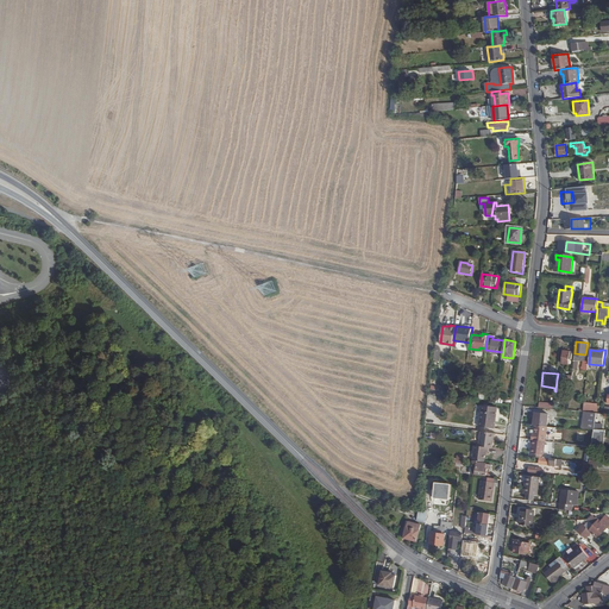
[(495,427),(498,406),(482,403),(478,426),(495,427)]
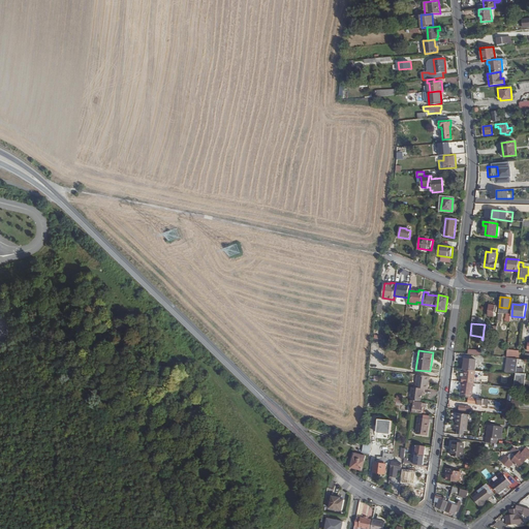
[(516,372),(518,358),(509,356),(507,372),(516,372)]
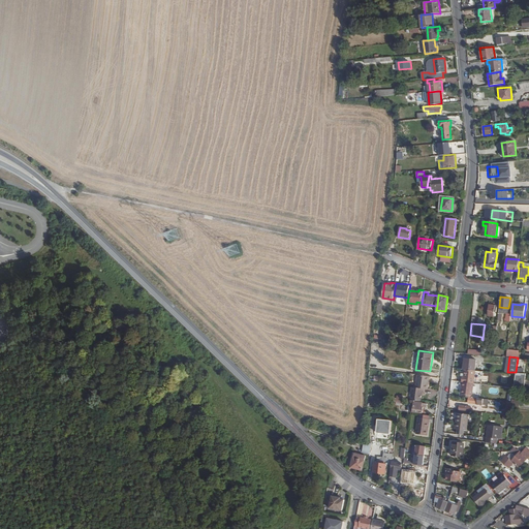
[(475,370),(476,360),(465,358),(464,367),(463,366),(462,368),(465,369),(475,370)]
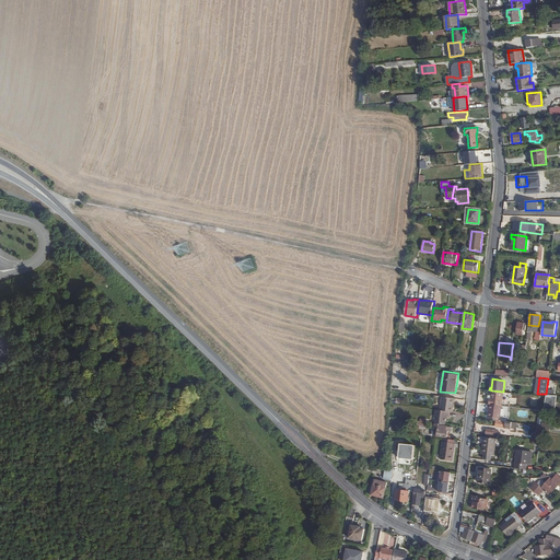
[(553,395),(556,380),(548,378),(546,394),(553,395)]
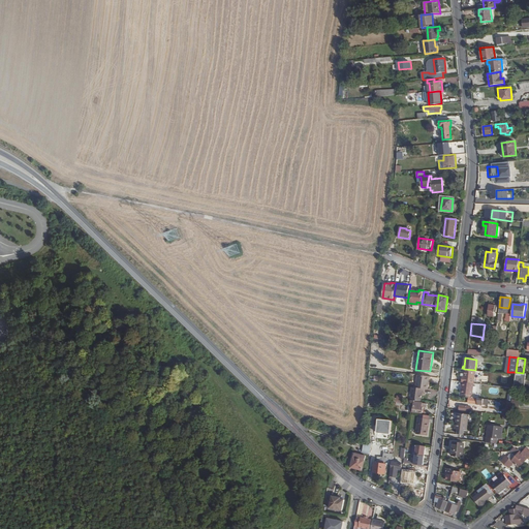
[(474,382),(475,370),(465,369),(464,376),(463,375),(462,380),(474,382)]
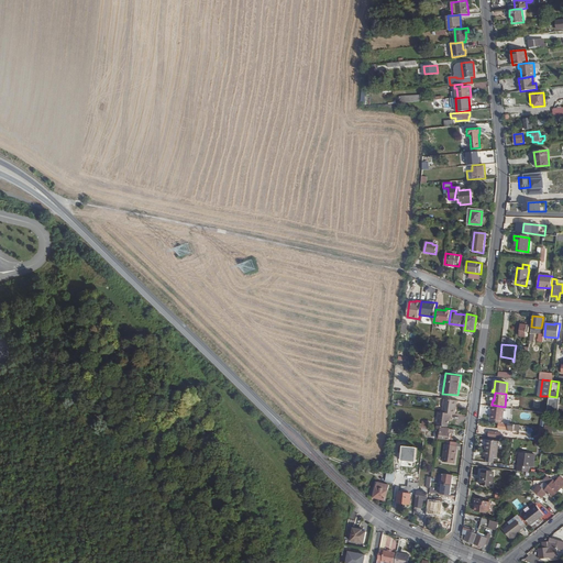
[(558,414),(561,397),(556,397),(549,396),(547,412),(558,414)]
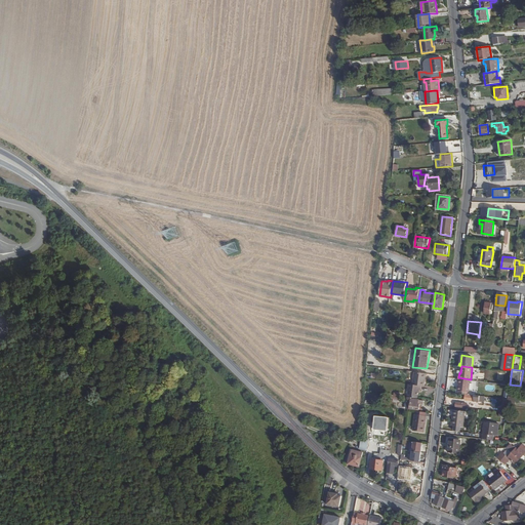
[(425,386),(427,372),(415,371),(413,384),(421,385),(425,386)]
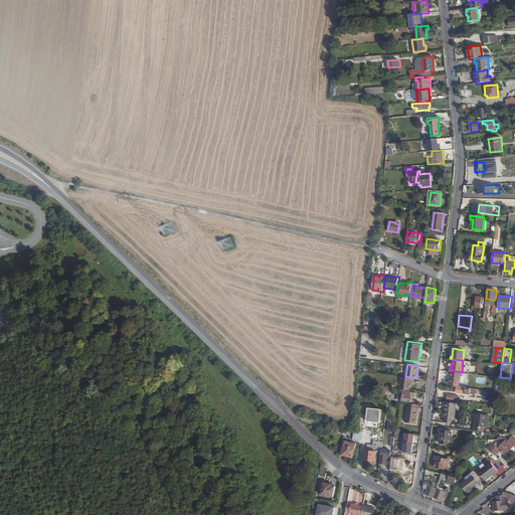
[(460,383),(462,372),(450,370),(449,375),(450,375),(449,382),(460,383)]
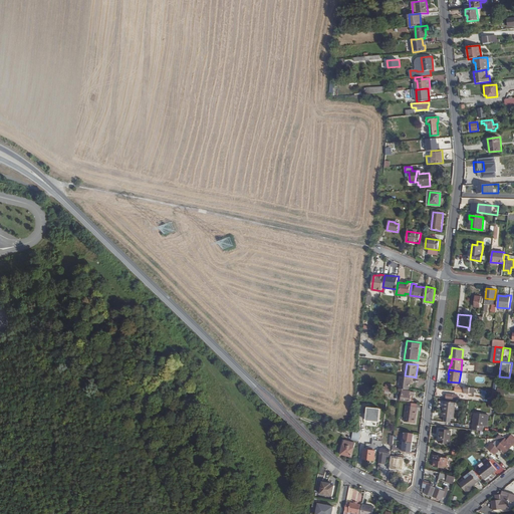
[(412,380),(413,376),(405,375),(402,375),(400,388),(404,389),(410,390),(411,380),(412,380)]
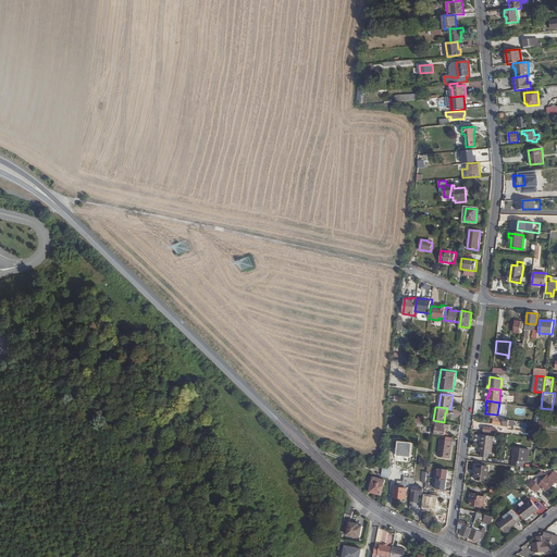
[(446,429),(447,423),(437,422),(437,421),(433,420),(431,432),(448,434),(448,430),(446,429)]
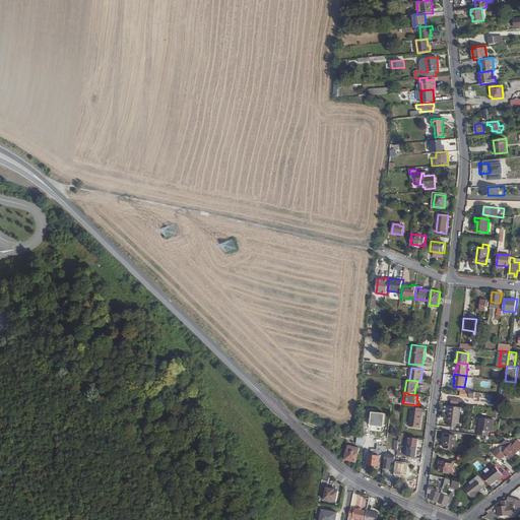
[(459,423),(461,406),(451,405),(450,412),(449,412),(447,420),(450,421),(450,426),(456,427),(456,423),(459,423)]
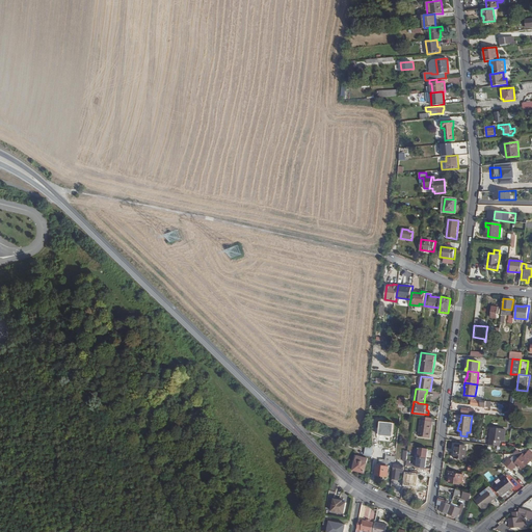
[(430,437),(432,420),(421,419),(419,435),(430,437)]
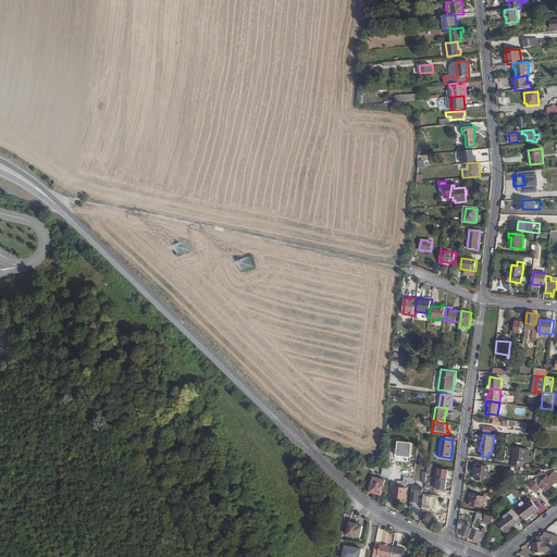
[(398,457),(413,457),(413,443),(399,442),(398,457)]
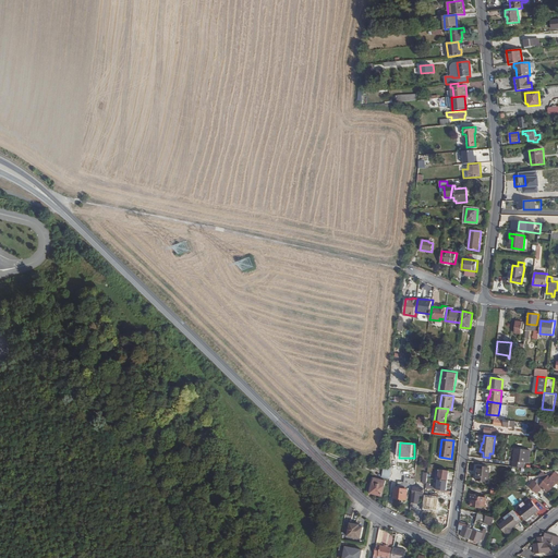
[(528,461),(529,449),(516,448),(513,465),(523,466),(524,461),(528,461)]
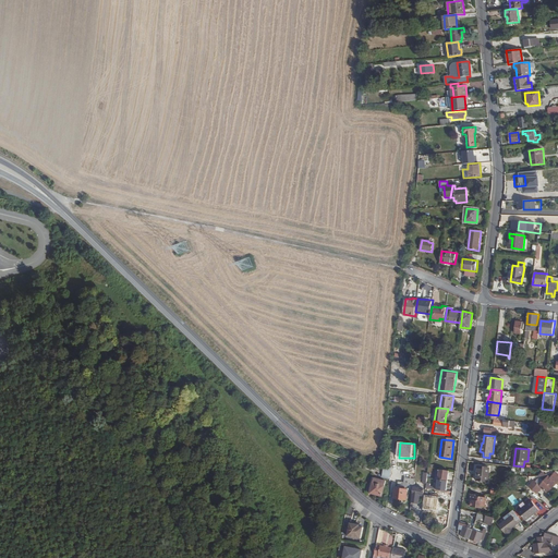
[(488,481),(490,466),(477,465),(475,478),(488,481)]
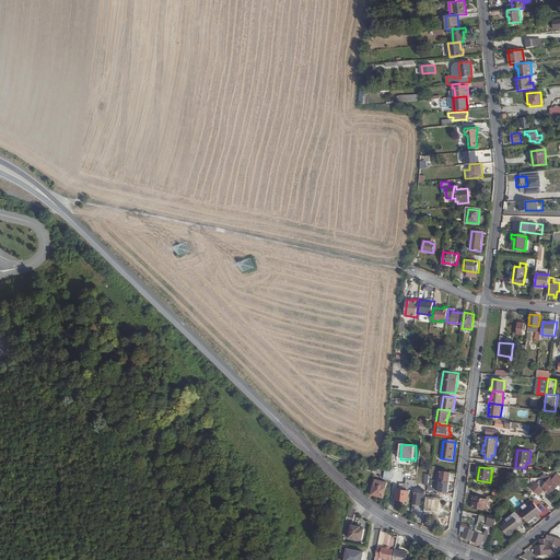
[(386,468),(383,478),(392,480),(395,470),(386,468)]
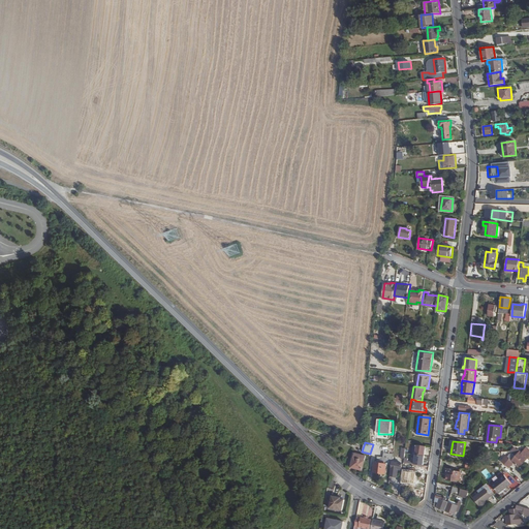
[(426,466),(428,446),(417,445),(415,464),(426,466)]
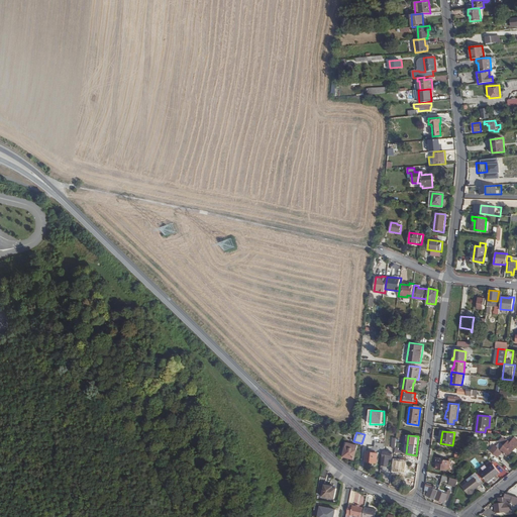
[(507,457),(515,448),(516,445),(516,440),(514,437),(510,442),(508,441),(507,442),(500,450),(494,444),(489,450),(498,458),(502,453),(507,457)]
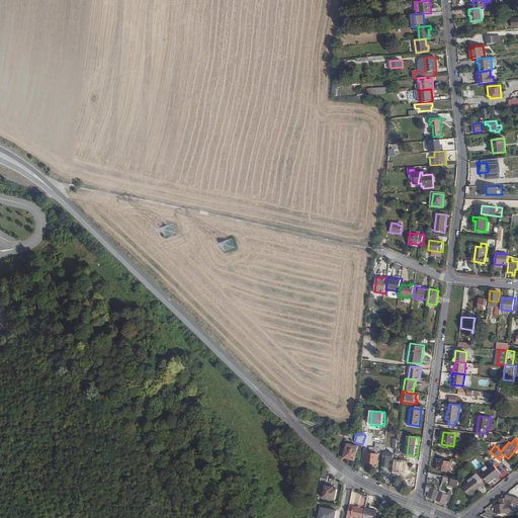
[(355,457),(357,448),(346,445),(344,454),(355,457)]
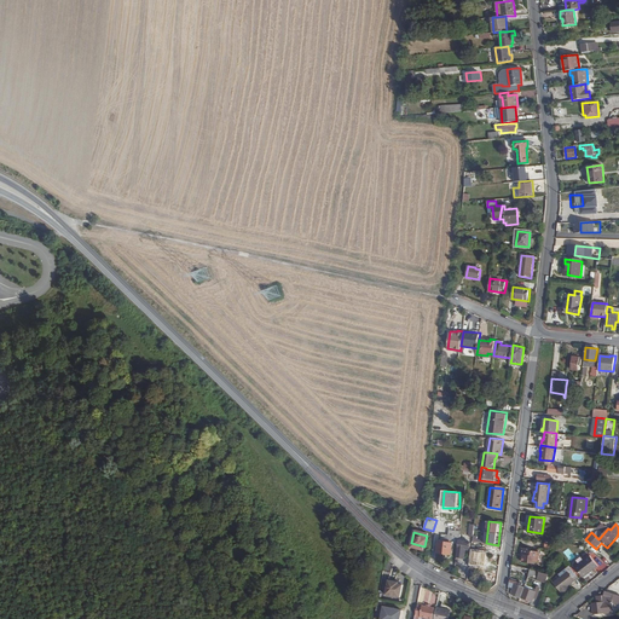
[(455,542),(456,534),(441,533),(441,541),(439,541),(438,551),(451,554),(452,542),(455,542)]
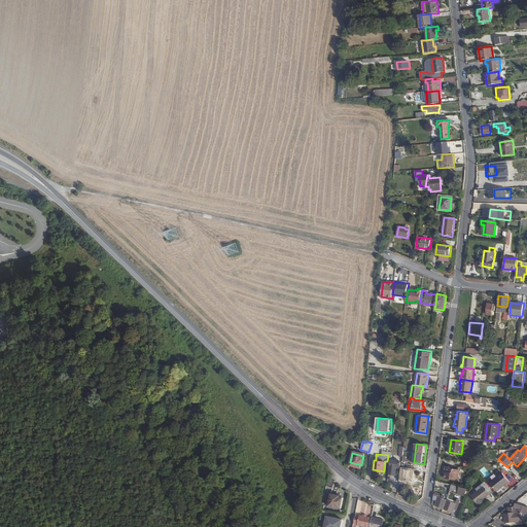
[(526,460),(526,458),(525,457),(517,466),(520,468),(526,460)]
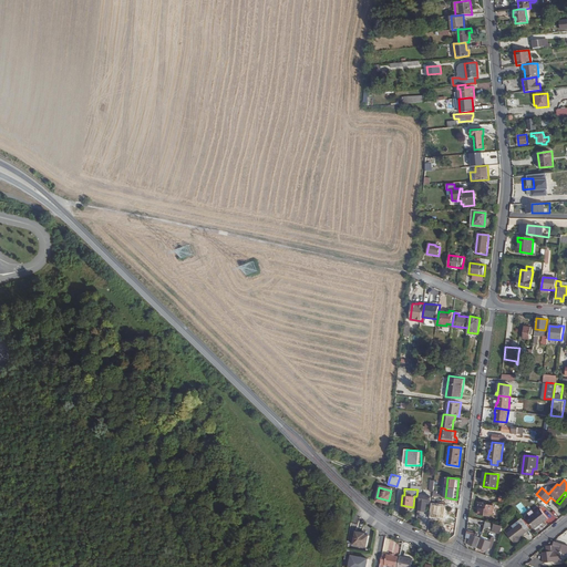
[(431,503),(432,496),(421,495),(419,509),(425,511),(426,502),(431,503)]
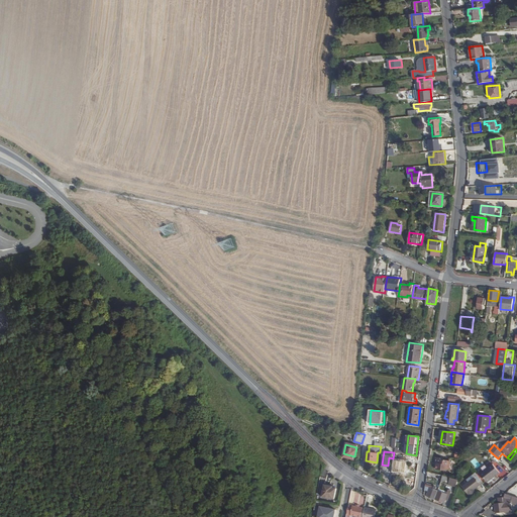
[(449,468),(450,459),(441,458),(441,456),(436,455),(435,461),(437,461),(436,468),(443,469),(443,467),(449,468)]
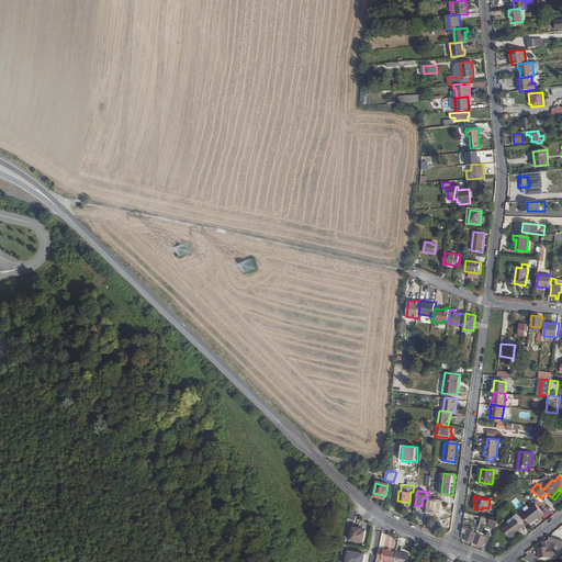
[(440,513),(442,497),(434,496),(434,501),(429,499),(428,512),(440,513)]
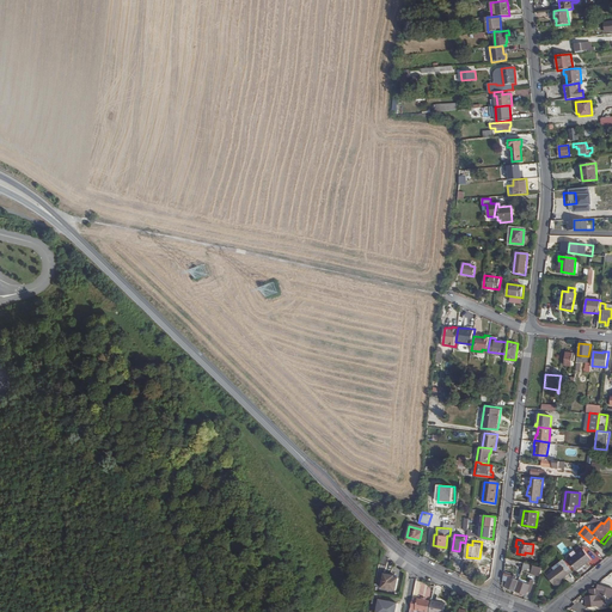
[(568,562),(576,571),(592,561),(583,549),(576,555),(574,551),(570,555),(568,562)]
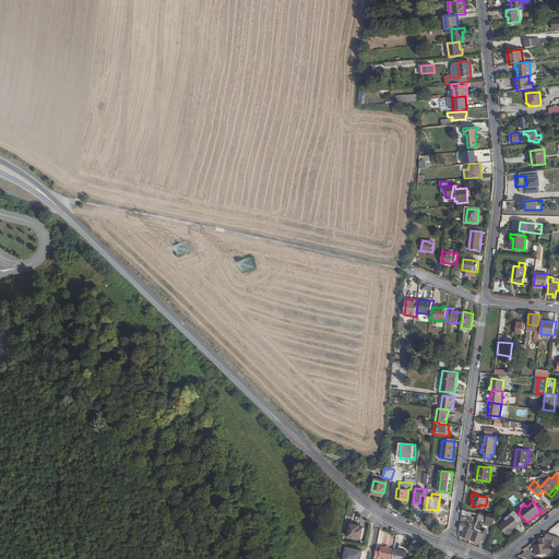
[(511,528),(518,523),(519,516),(513,511),(511,514),(512,516),(499,526),(508,537),(514,532),(511,528)]
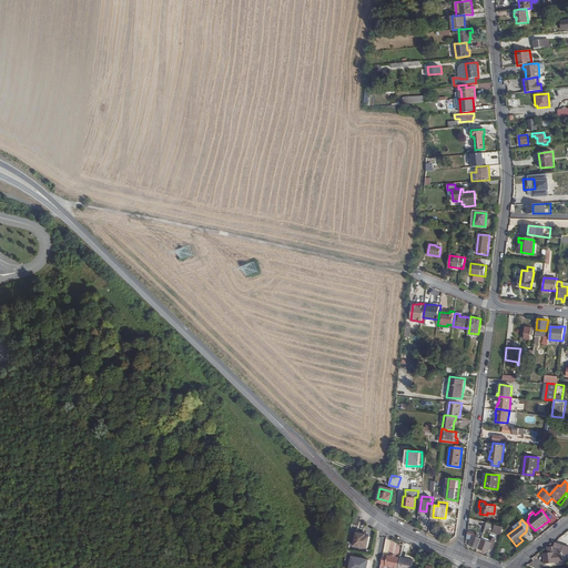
[(490,533),(499,536),(503,528),(494,525),(490,533)]
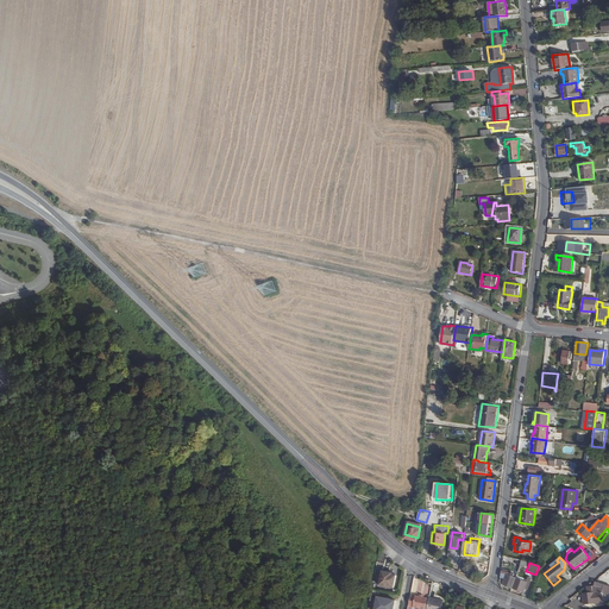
[(528,589),(533,577),(528,576),(526,581),(513,576),(514,572),(512,571),(510,573),(502,570),(501,572),(501,576),(506,577),(502,583),(525,591),(526,588),(528,589)]
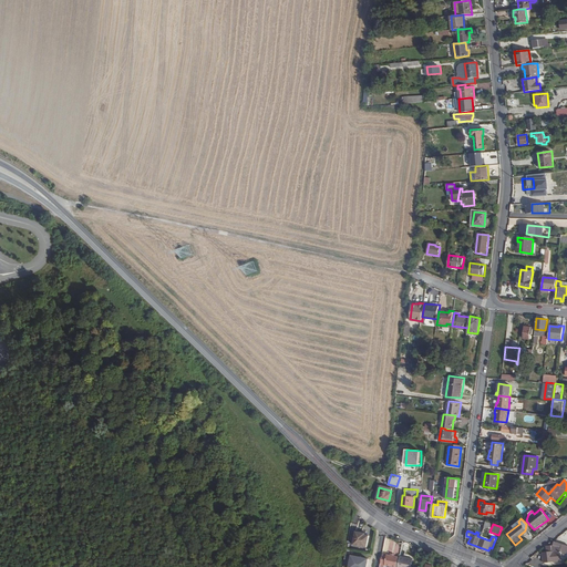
[(367,547),(369,536),(366,535),(366,533),(356,532),(353,545),(367,547)]
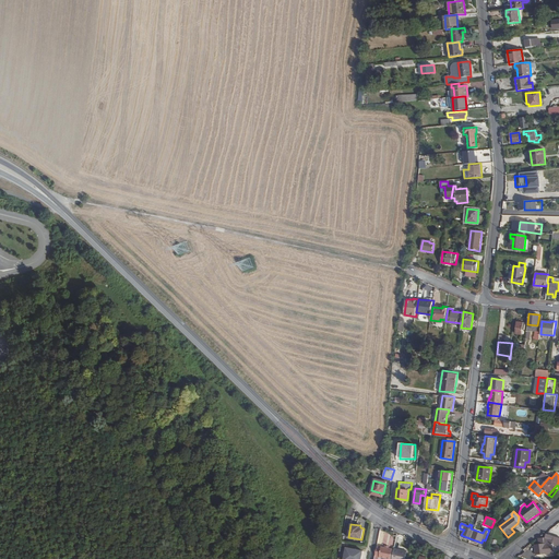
[(538,544),(535,545),(536,555),(554,554),(552,544),(544,544),(544,538),(538,538),(538,544)]
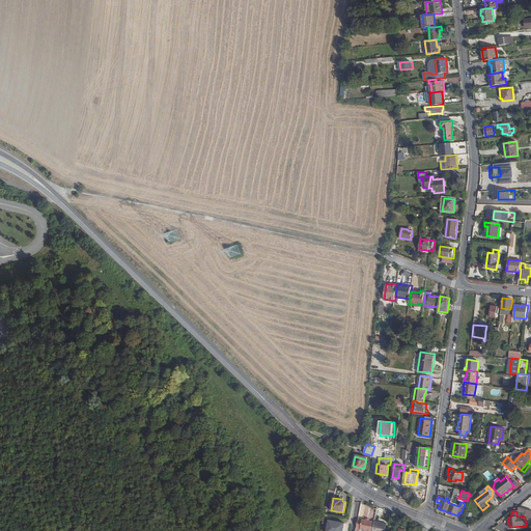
[(371,530),(373,521),(363,519),(361,528),(371,530)]
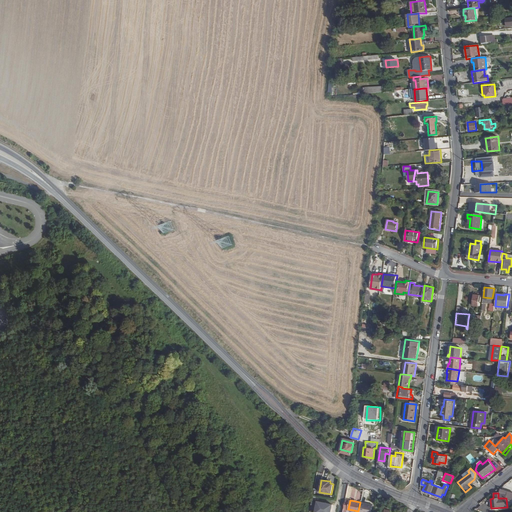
[(333,511),(335,504),(317,501),(315,511),(333,511)]
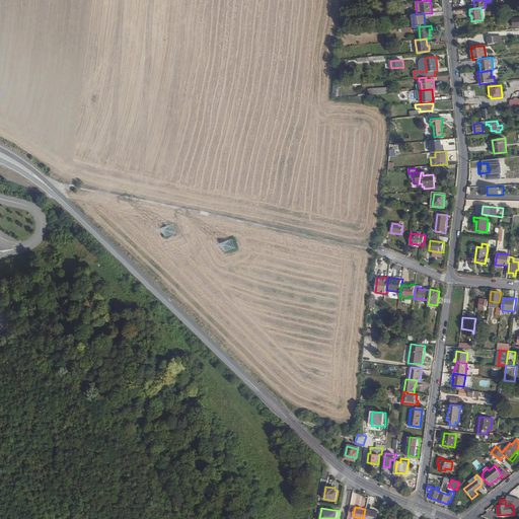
[(364,518),(376,518),(379,511),(366,508),(364,518)]
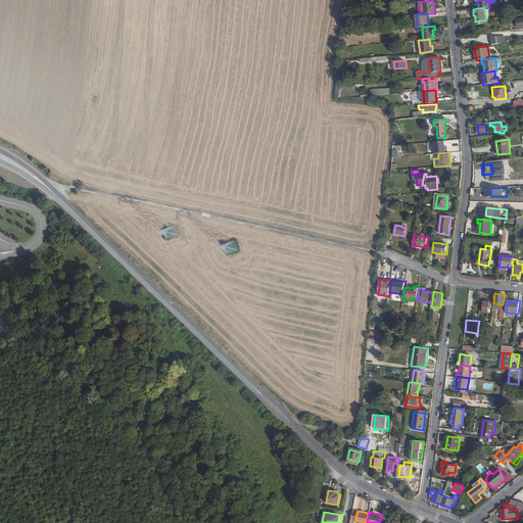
All buildings are outlined.
